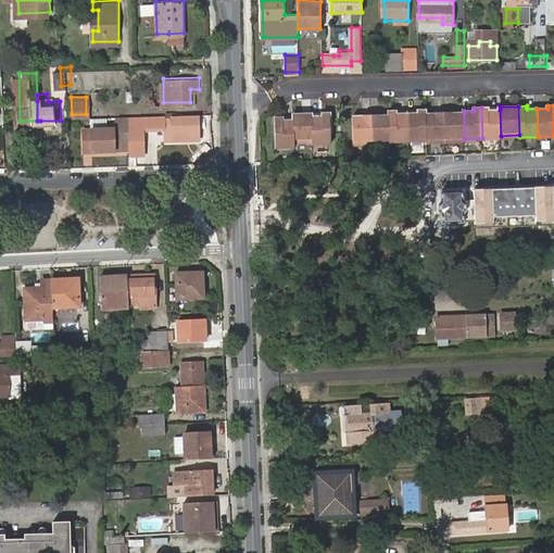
[(490,108),(481,108),(482,138),(501,138),(501,136),(500,110),(490,110),(490,108)]
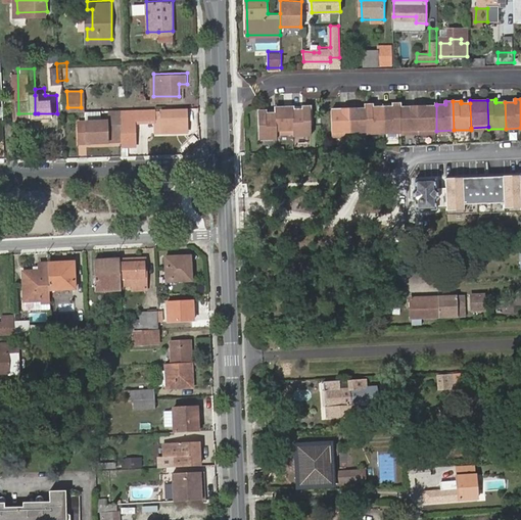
[(393,105),(383,106),(384,132),(401,132),(400,106),(400,102),(393,103),(393,105)]
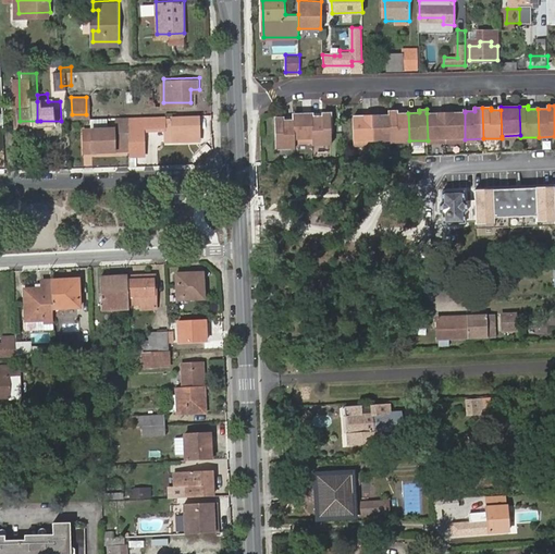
[(390,111),(390,114),(391,142),(409,140),(408,113),(397,113),(397,110),(390,111)]
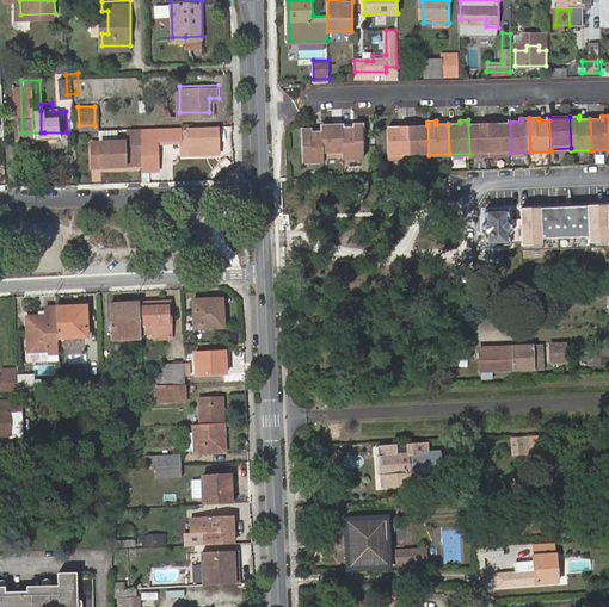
[(355,127),(343,128),(344,155),(344,158),(364,158),(363,123),(355,124),(355,127)]
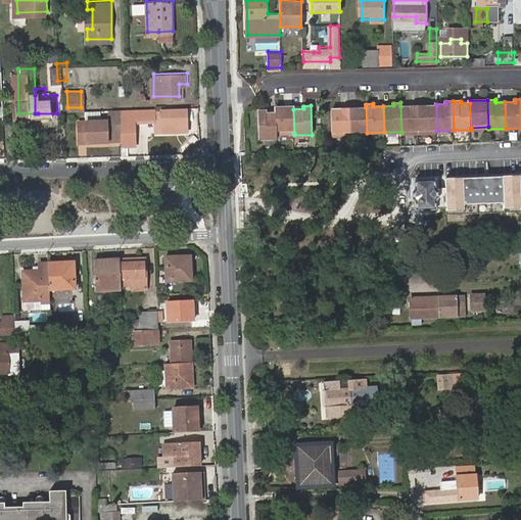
[(436,105),(419,106),(420,133),(437,132),(436,131),(436,105)]
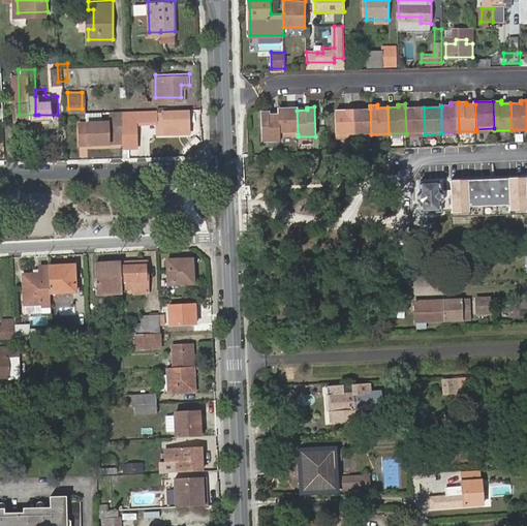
[(297,107),(278,107),(279,111),(279,114),(279,135),(298,134),(297,111),(297,107)]
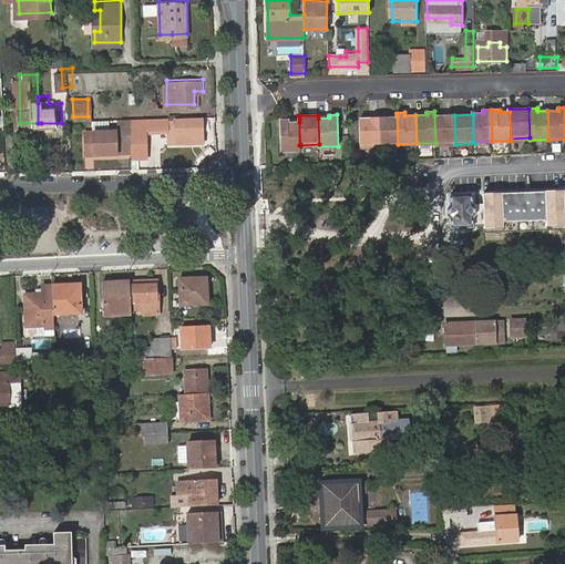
[(454,115),(434,115),(435,143),(435,144),(455,144),(454,115)]
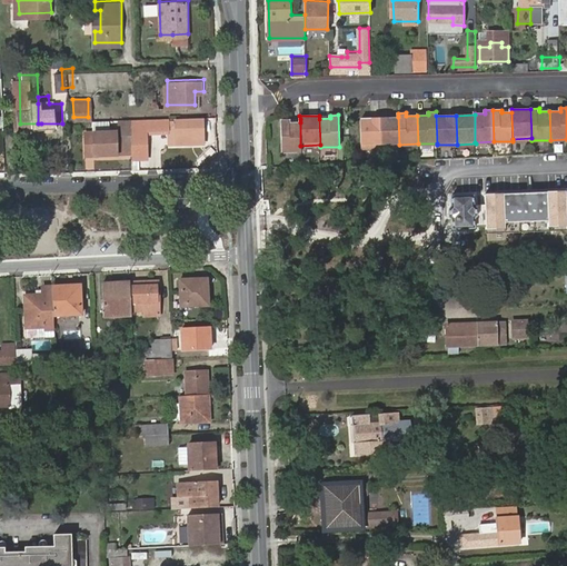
[(112,117),(96,117),(96,128),(112,127),(112,117)]
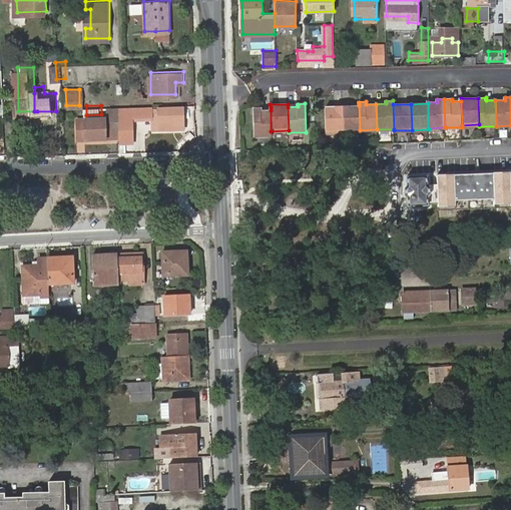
[(121,105),(112,105),(113,115),(113,126),(122,126),(121,105)]
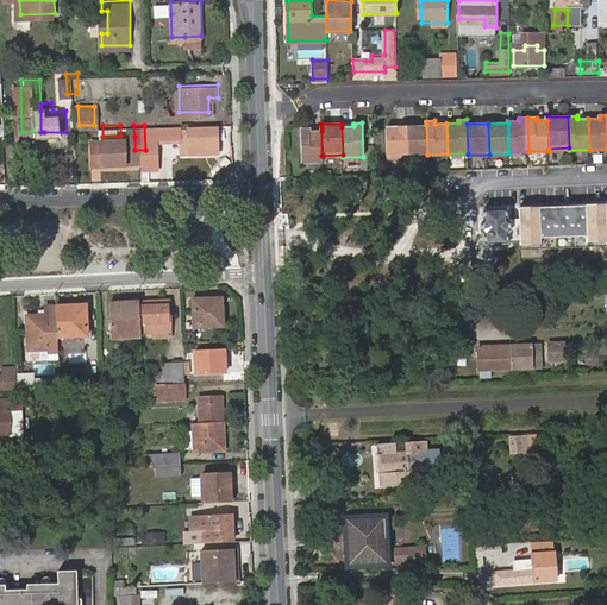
[(186,125),(144,125),(145,162),(145,166),(162,165),(161,136),(185,136),(185,149),(220,149),(220,126),(193,126),(186,125)]
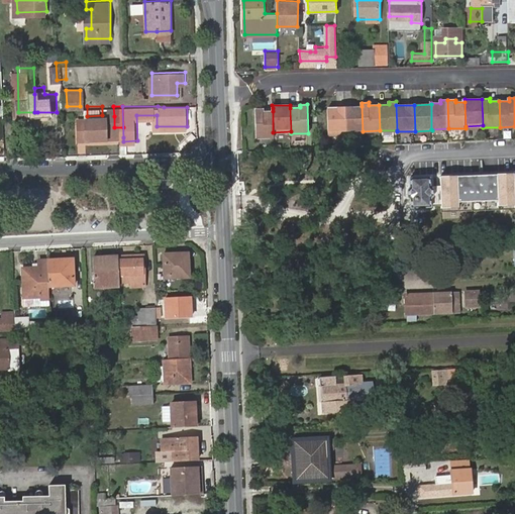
[(362,106),(344,107),(345,133),(363,132),(363,131),(362,106)]
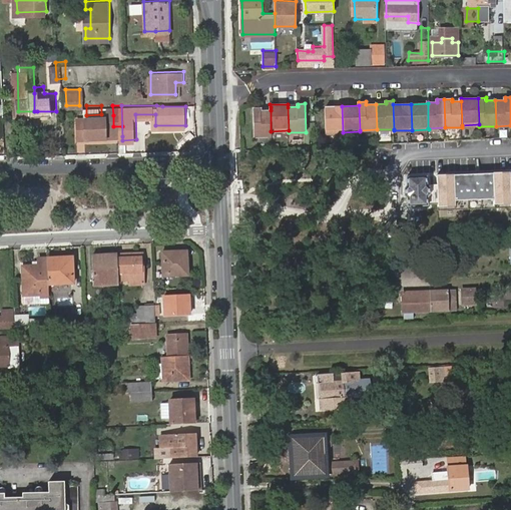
[(342,106),(326,106),(327,133),(343,132),(342,106)]
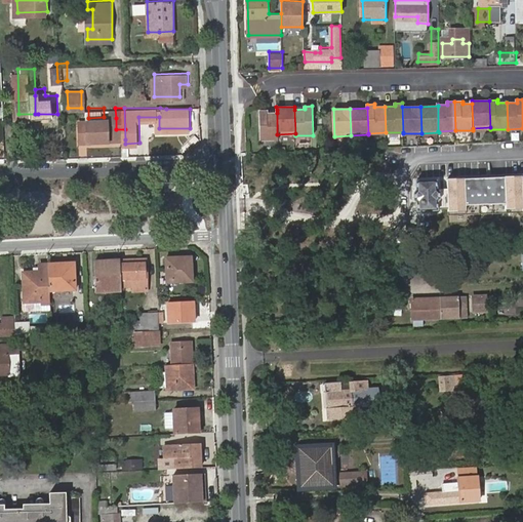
[(259,111),(260,139),(278,139),(277,134),(277,113),(267,113),(267,110),(259,111)]
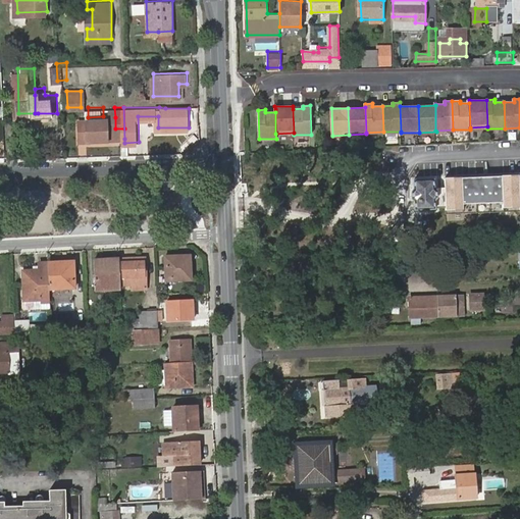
[(83,117),(83,139),(111,139),(110,116),(103,116),(88,117),(83,117)]
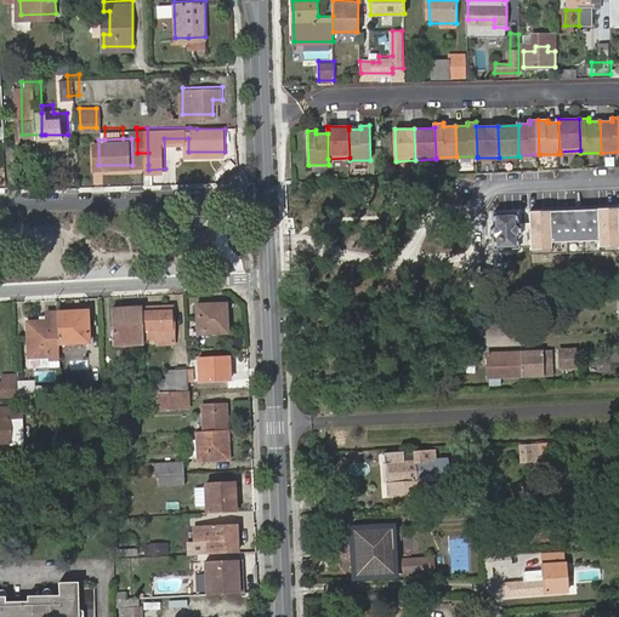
[(148,153),(132,154),(132,165),(148,165),(148,153)]
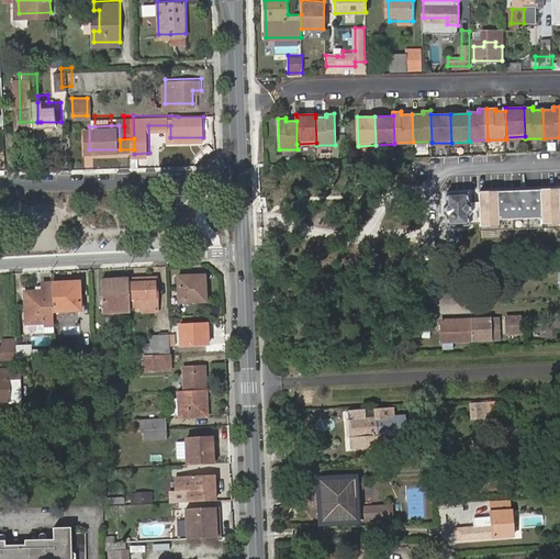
[(446,205),(446,214),(449,216),(449,225),(470,224),(470,215),(473,212),(473,204),(469,201),(469,192),(448,193),(449,202),(446,205)]
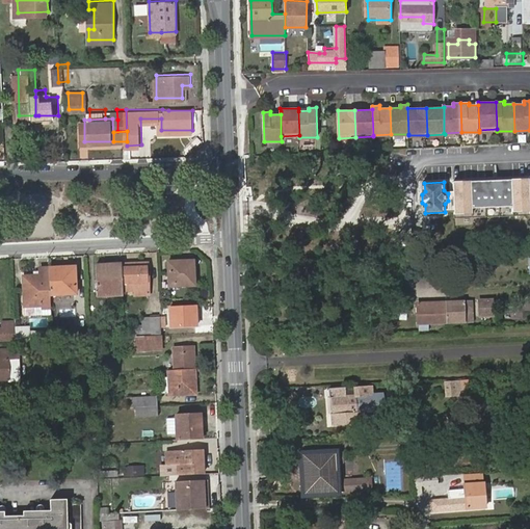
[(168,259),(170,283),(195,282),(194,258),(168,259)]
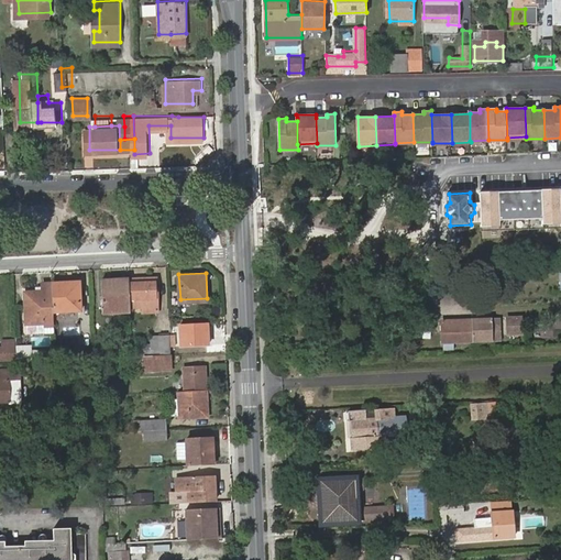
[(156,275),(130,276),(132,305),(158,304),(156,275)]
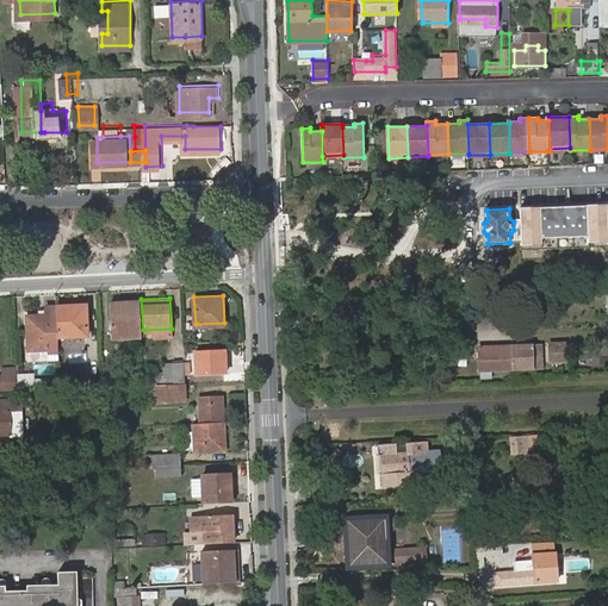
[(143,330),(141,299),(111,300),(113,337),(143,335),(143,330)]
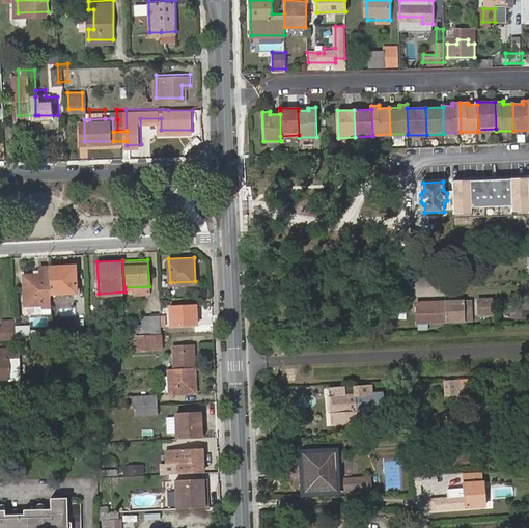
[(76,264),(50,265),(52,292),(78,290),(76,264)]
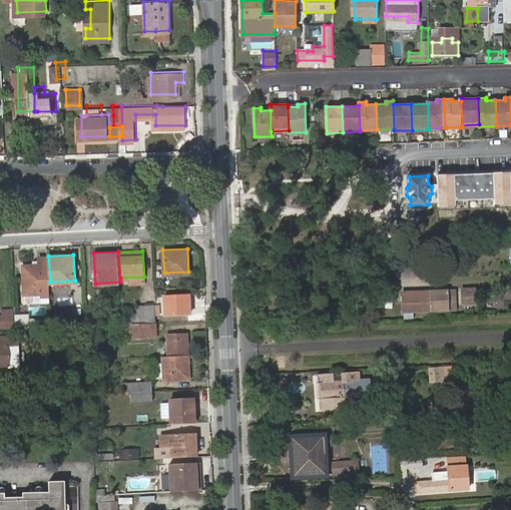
[(50,282),(48,256),(40,257),(40,264),(24,265),(25,293),(42,293),(42,296),(51,295),(50,282)]
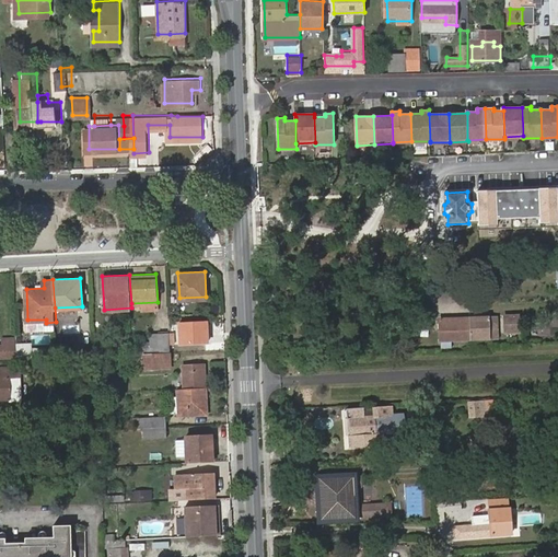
[(509,313),(510,326),(525,325),(524,312),(509,313)]
